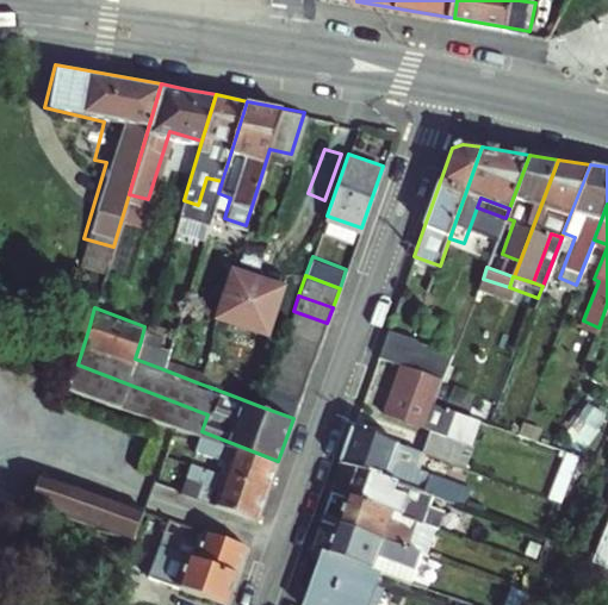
[(327,323),(293,311),(287,329),(321,341),(327,323)]
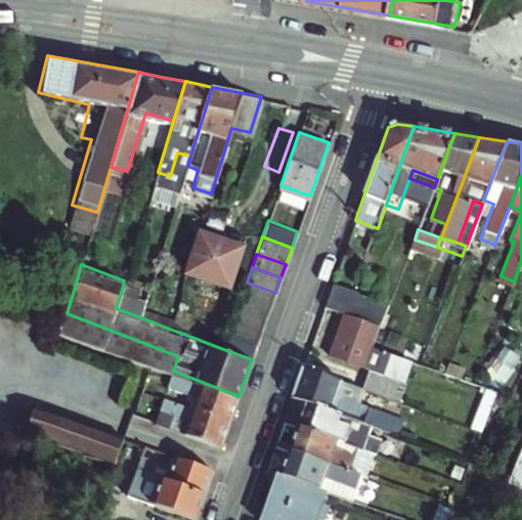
[(356,289),(334,280),(324,304),(344,312),(348,313),(356,289)]
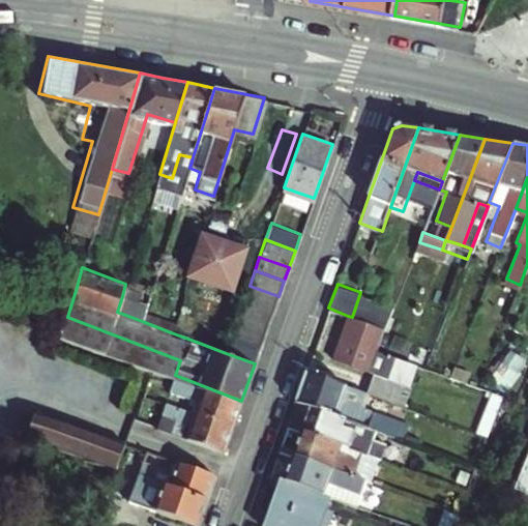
[(279,296),(250,286),(244,300),(273,311),(279,296)]
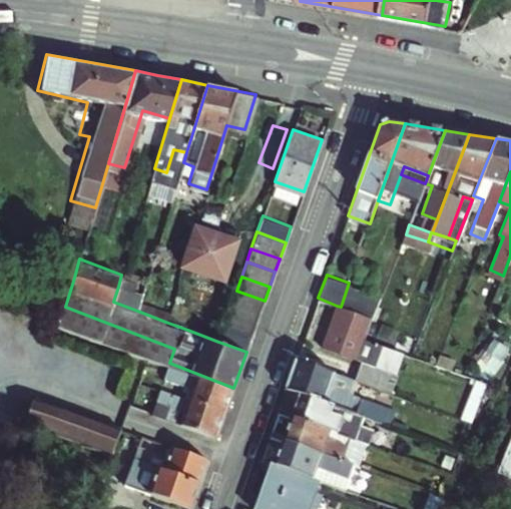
[(125,290),(118,287),(113,302),(121,305),(125,290)]
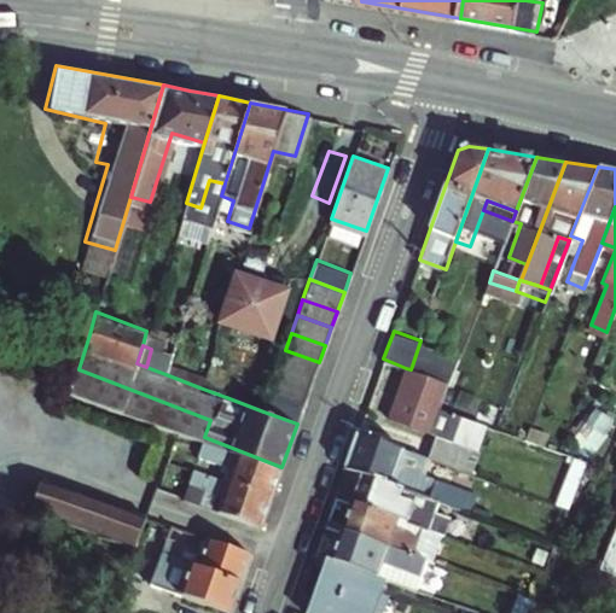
[(285,350),(280,365),(314,377),(319,362),(285,350)]
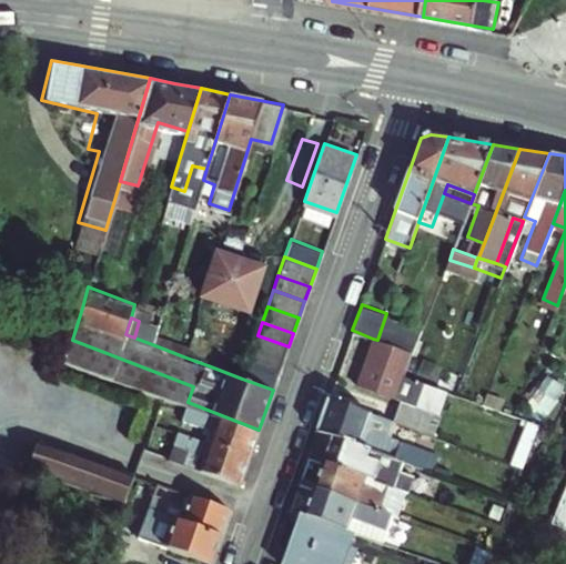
[(155,333),(152,344),(183,356),(187,344),(155,333)]
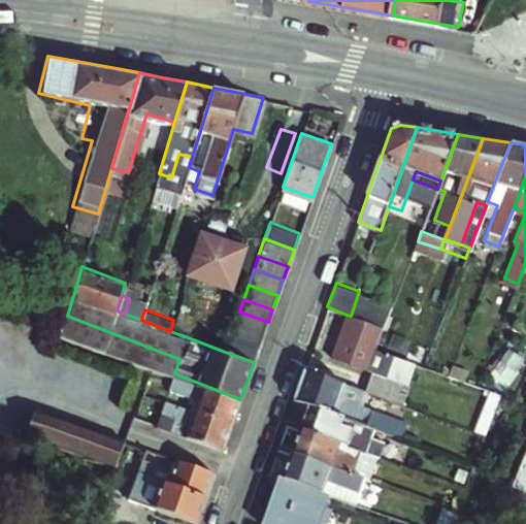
[(268,322),(239,312),(234,325),(263,335),(268,322)]
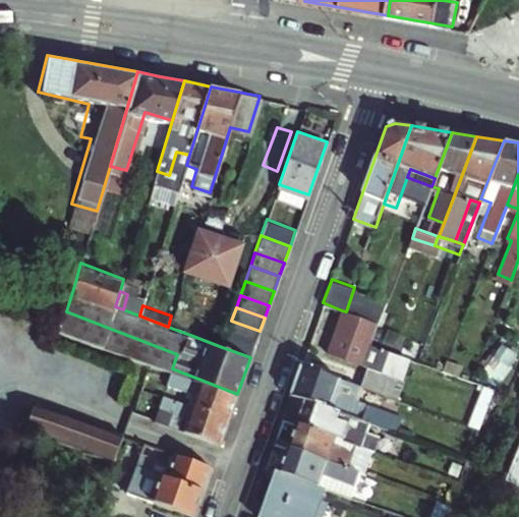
[(386,370),(393,350),(372,343),(380,324),(346,311),(342,310),(328,350),(369,365),(363,386),(391,395),(397,375),(386,370)]
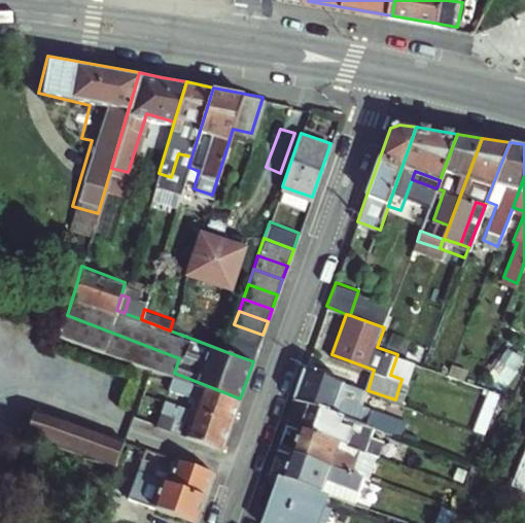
[(234,324),(230,338),(258,348),(263,335),(234,324)]
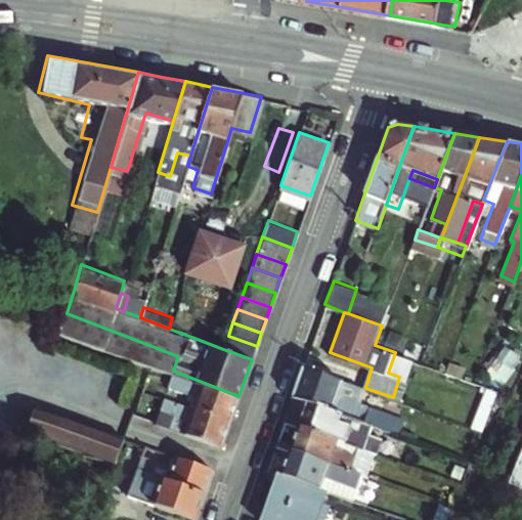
[(257,346),(228,336),(223,349),(252,359),(257,346)]
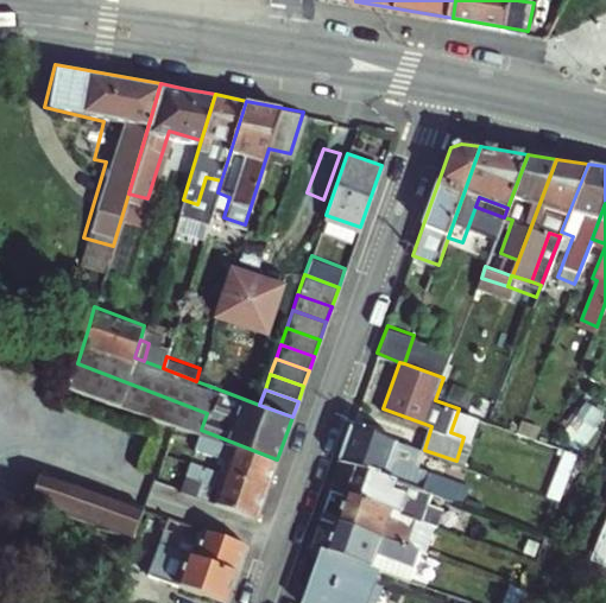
[(399,440),(352,424),(340,459),(358,465),(398,480),(423,489),(430,469),(416,463),(395,455),(399,440)]
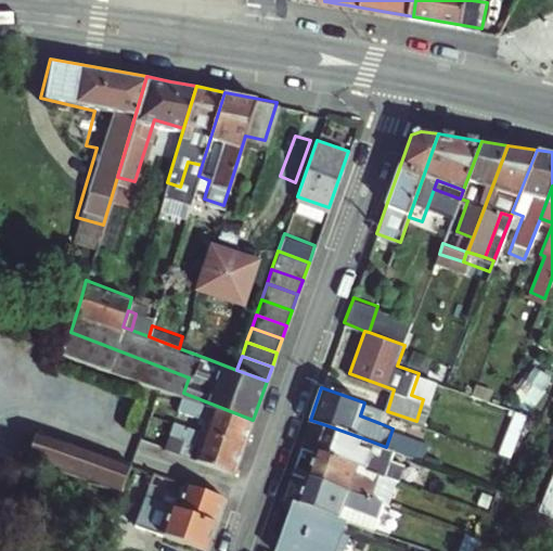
[(183,393),(179,405),(207,415),(202,430),(244,446),(253,420),(183,393)]
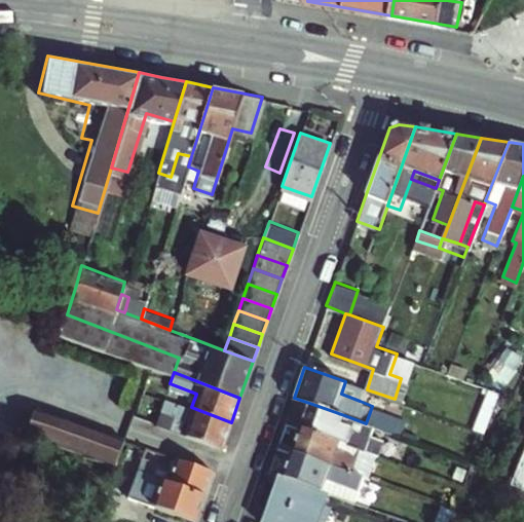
[(365,388),(345,381),(341,394),(360,401),(365,388)]
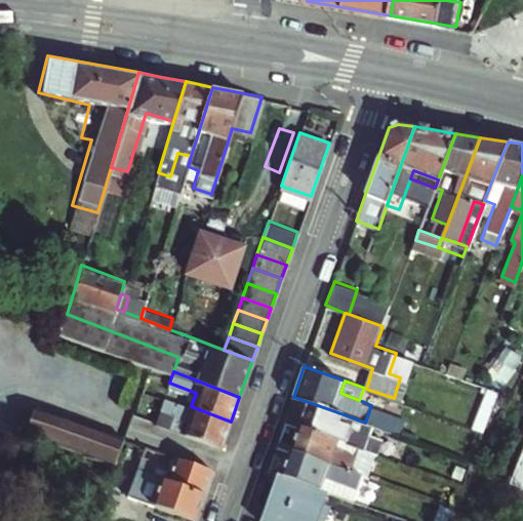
[(188,418),(183,432),(222,446),(225,437),(231,422),(191,406),(164,396),(160,408),(188,418)]
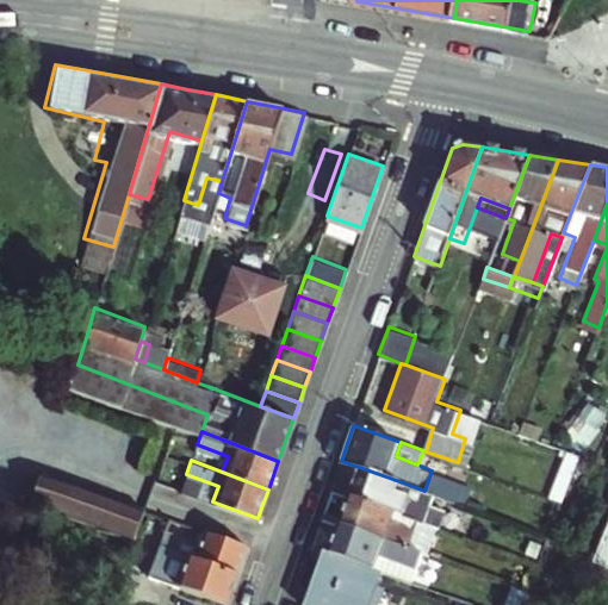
[(399,481),(359,467),(349,494),(417,518),(450,529),(454,513),(428,505),(433,493),(425,491),(399,481)]
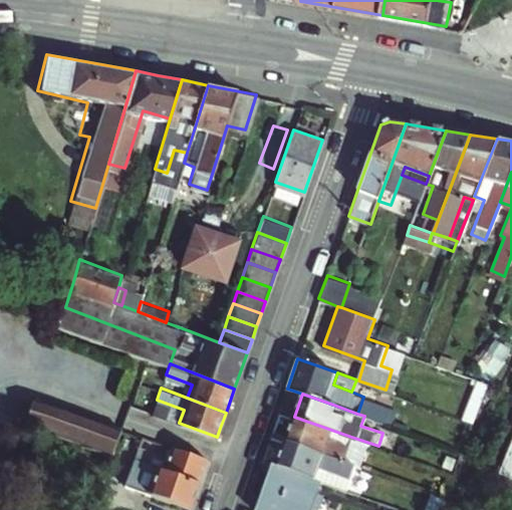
[(375,401),(363,397),(357,414),(364,416),(370,418),(375,401)]
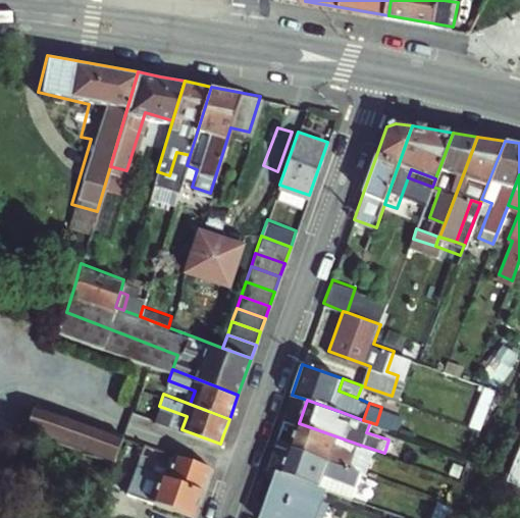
[(26,434),(28,435),(113,463),(123,434),(35,406),(26,434)]
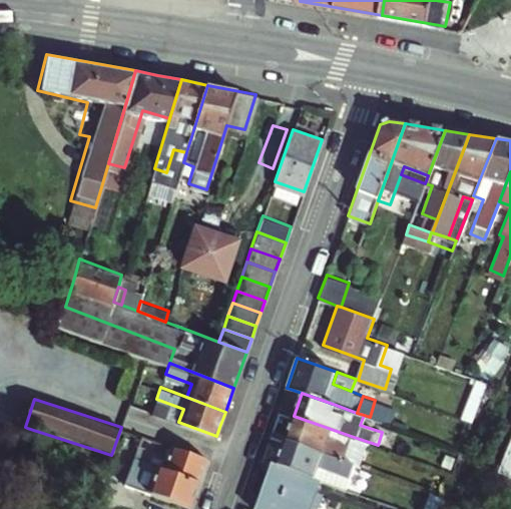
[(348,462),(286,440),(278,464),(316,478),(319,468),(349,479),(352,471),(346,469),(348,462)]
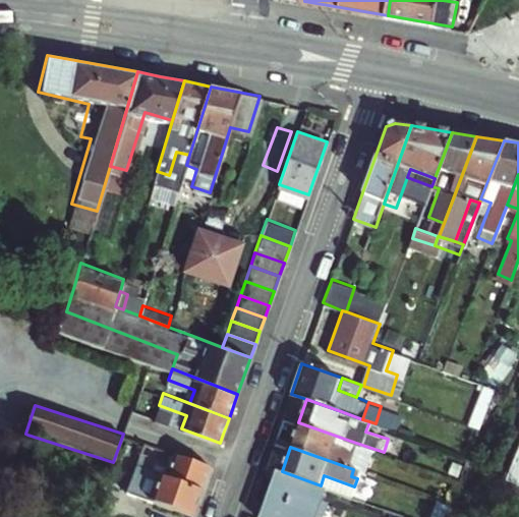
[(126,491),(195,513),(213,463),(173,450),(169,461),(140,452),(126,491)]
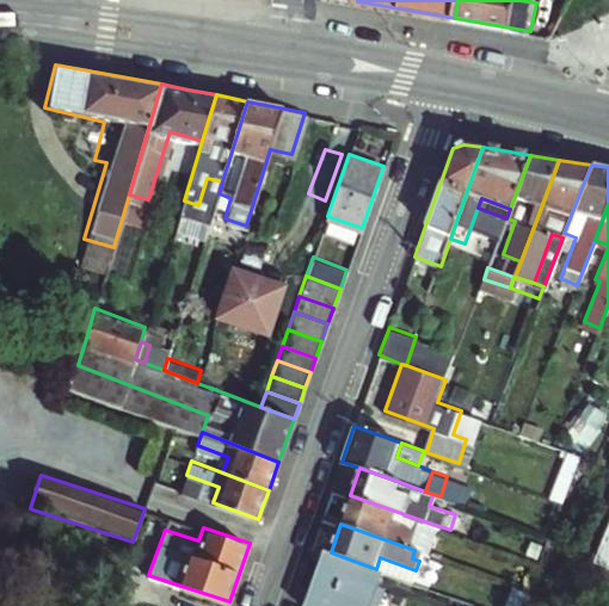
[(368,605),(381,570),(376,569),(331,552),(312,605),(368,605)]
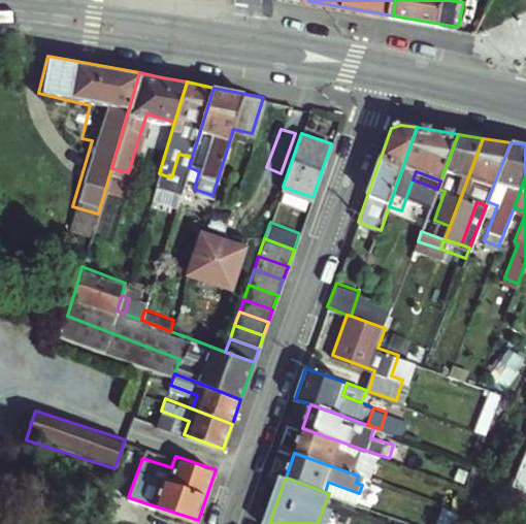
[(325,492),(329,493),(356,502),(359,493),(328,482),(325,492)]
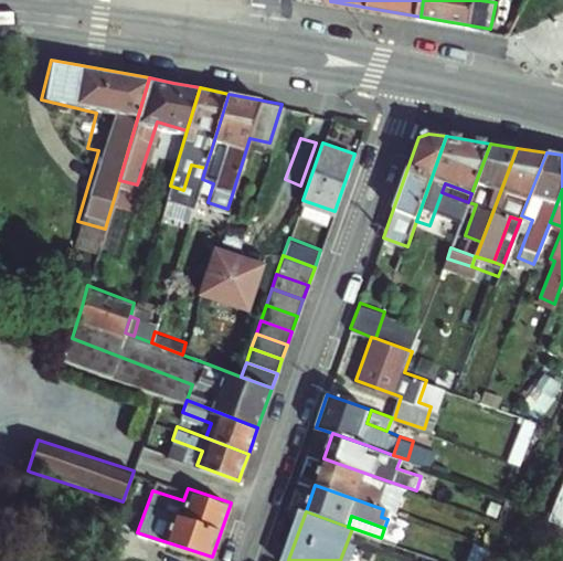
[(481,560),(488,547),(476,542),(469,560),(481,560)]
